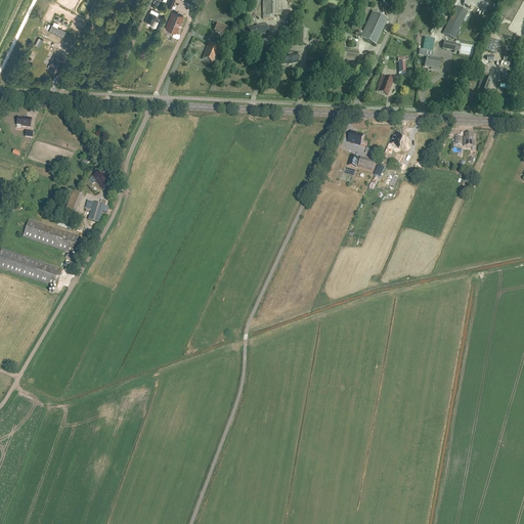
[(175,0),(169,0),(166,6),(171,9),(175,0)]
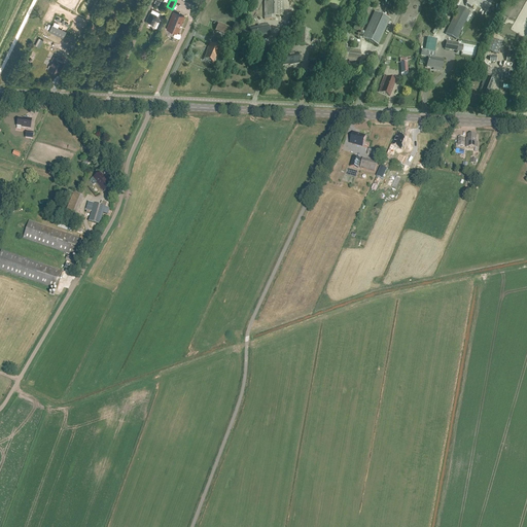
[(258,9),(262,0),(254,0),(251,7),(258,9)]
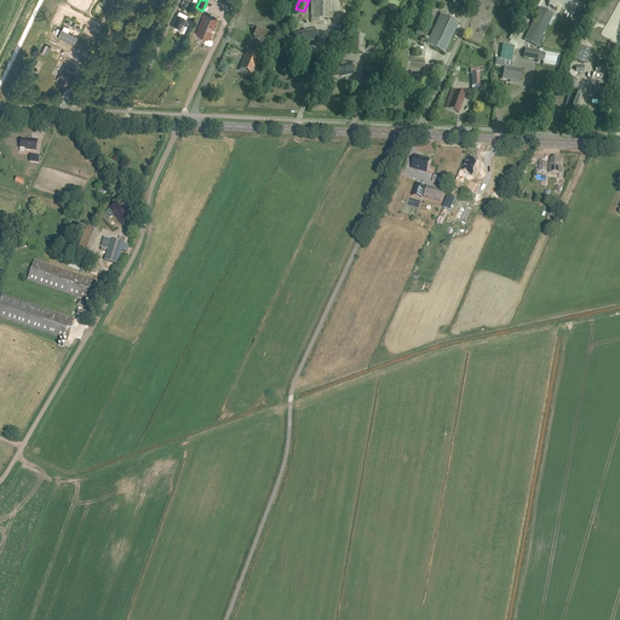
[(323,3),(323,0),(310,0),(311,23),(323,23),(323,19),(333,19),(333,3),(323,3)]
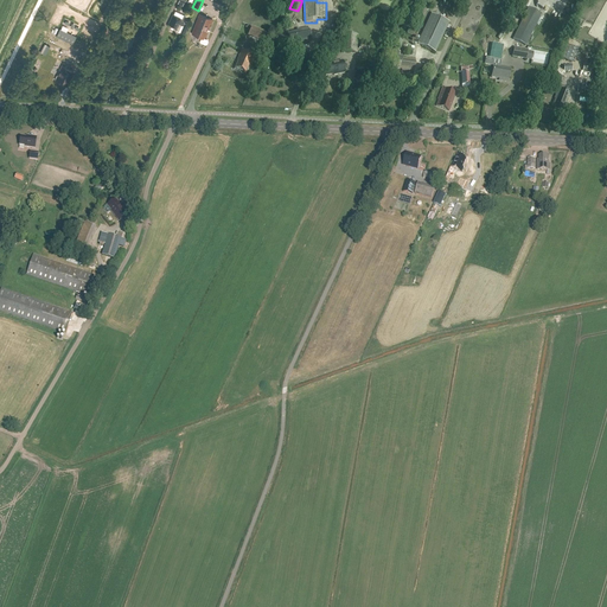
[(282,23),(289,26),(296,11),(289,7),(282,23)]
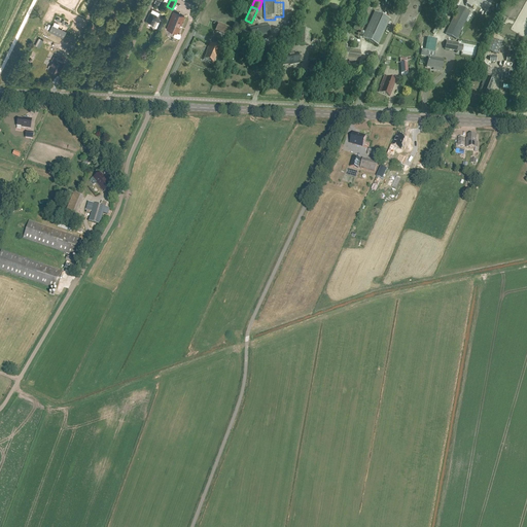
[(457,39),(470,11),(459,6),(446,34),(457,39)]
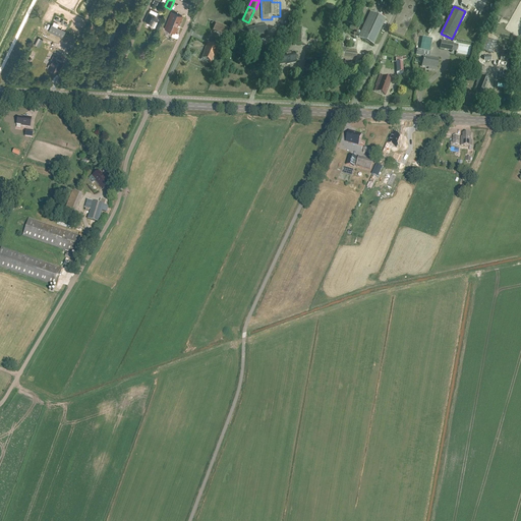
[(349,21),(354,10),(349,8),(344,19),(342,26),(345,27),(348,21),(349,21)]
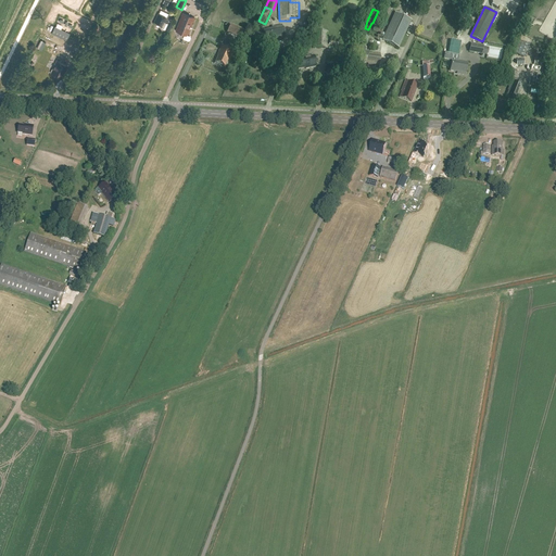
[(173,23),(167,21),(171,14),(160,10),(154,22),(163,26),(162,27),(168,30),(173,23)]
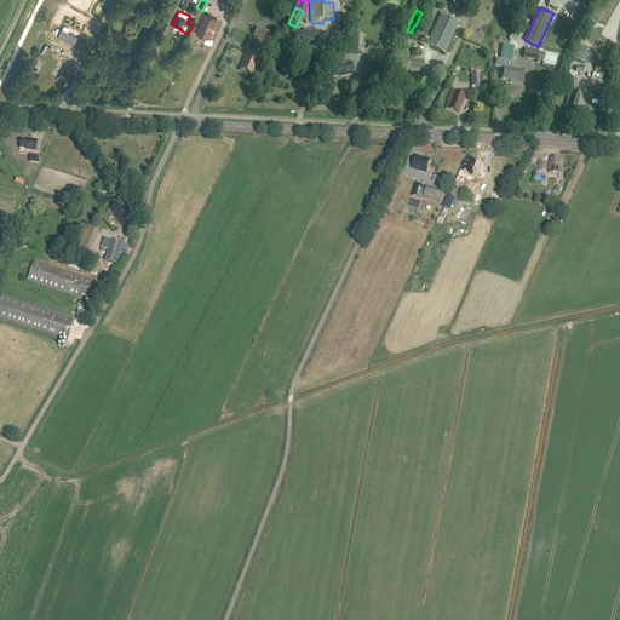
[(216,24),(217,21),(204,15),(196,34),(206,39),(205,41),(206,42),(210,45),(211,45),(212,42),(212,41),(208,40),(211,34),(211,33),(210,33),(213,24),(216,26),(216,24)]
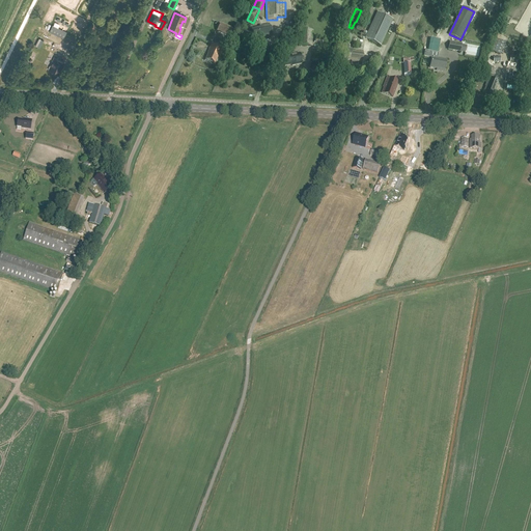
[(381,45),(392,19),(378,12),(365,38),(381,45)]
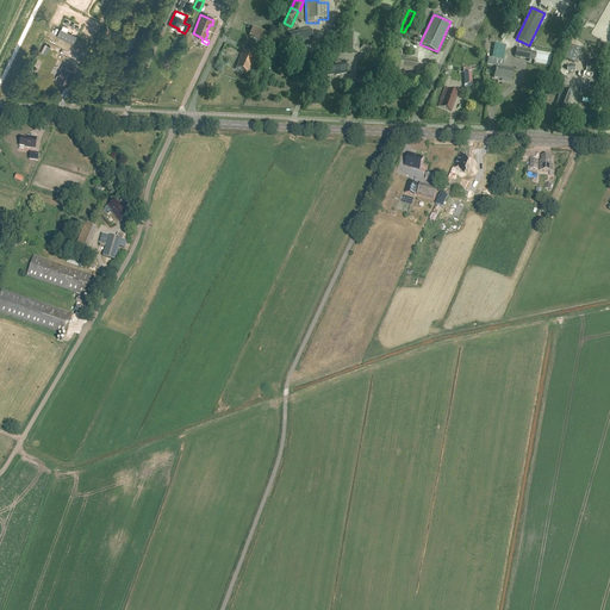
[(249,36),(262,42),(263,41),(267,33),(267,32),(254,26),(249,36)]
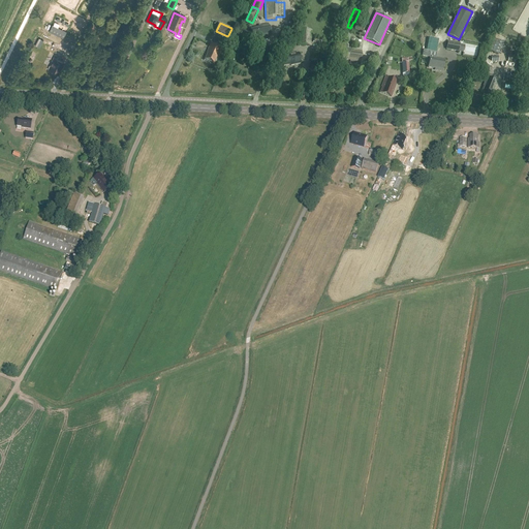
[(271,36),(268,24),(258,25),(259,27),(250,28),(251,32),(248,33),(248,30),(243,31),(245,40),(262,36),(262,37),(271,36)]
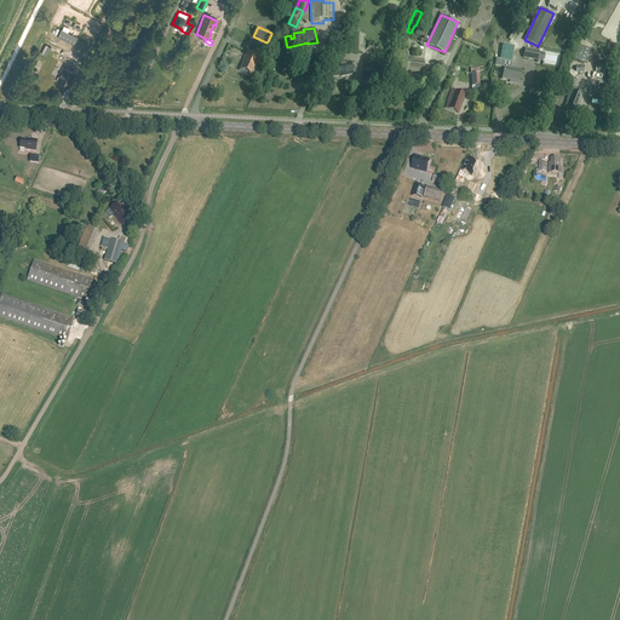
[(58,38),(74,45),(78,38),(62,30),(58,38)]
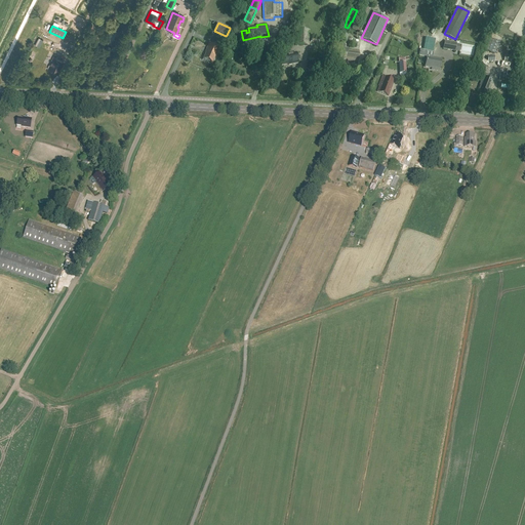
[(235,31),(230,29),(227,35),(232,37),(235,31)]
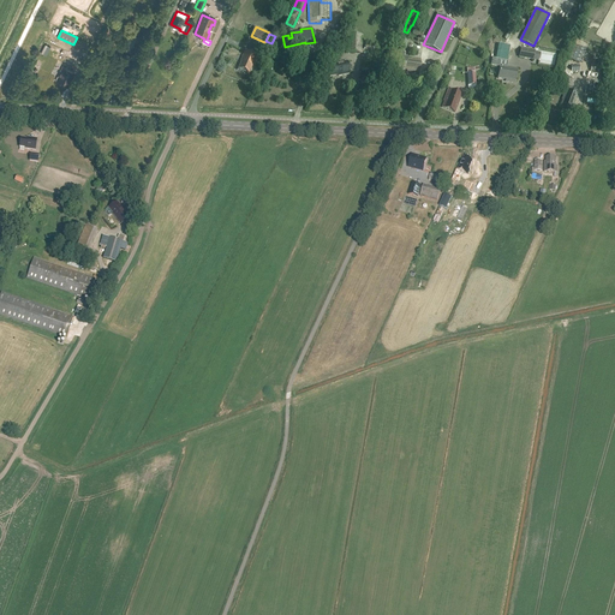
[(360,53),(363,35),(348,34),(346,52),(360,53)]
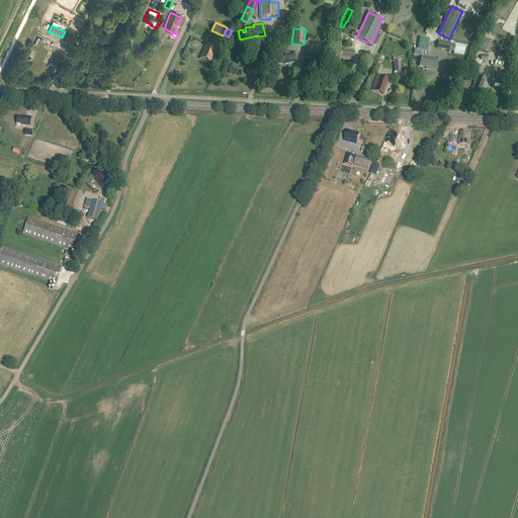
[(336,48),(340,49),(341,45),(344,35),(337,32),(334,42),(337,42),(336,48)]
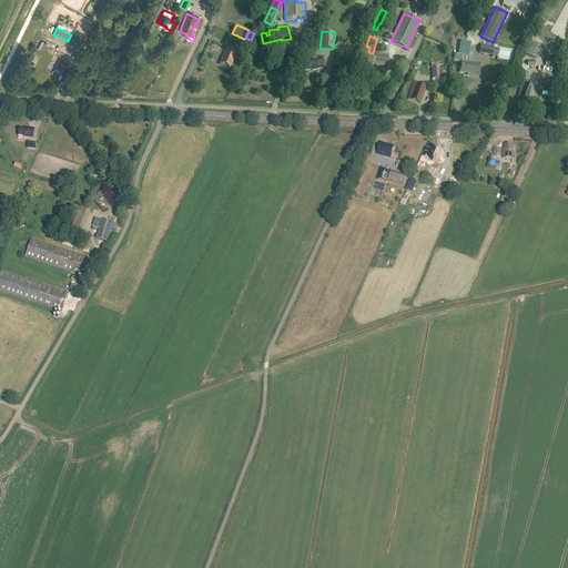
[(466,54),(474,44),(466,39),(458,49),(466,54)]
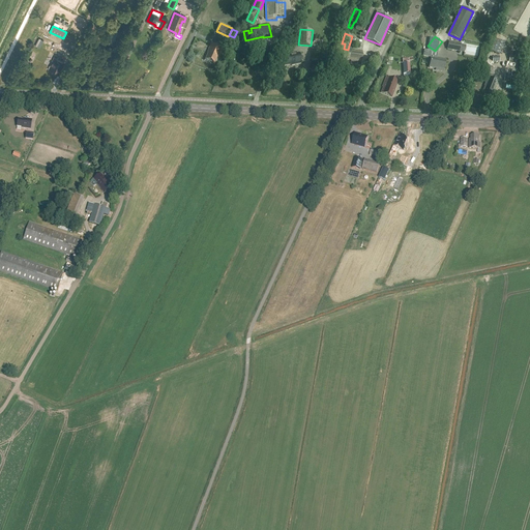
[(280,38),(276,47),(283,49),(286,40),(280,38)]
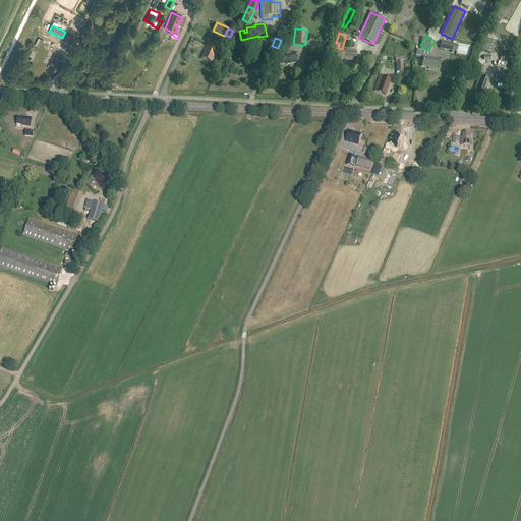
[(486,39),(481,50),(484,52),(489,40),(486,39)]
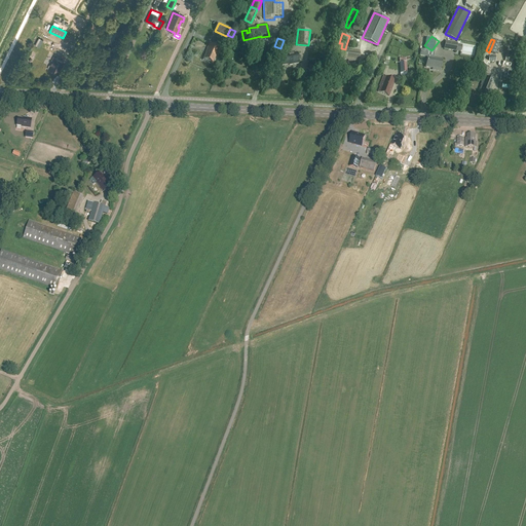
[(446,41),(444,48),(456,50),(457,43),(446,41)]
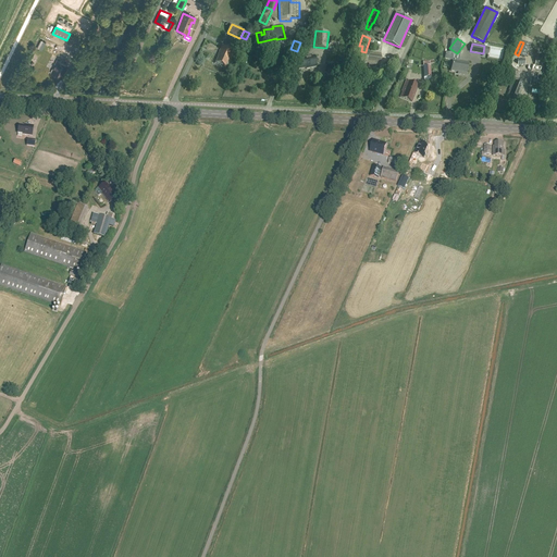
[(230,60),(233,51),(222,47),(219,52),(219,53),(218,56),(219,56),(215,62),(225,66),(229,60),(230,60)]
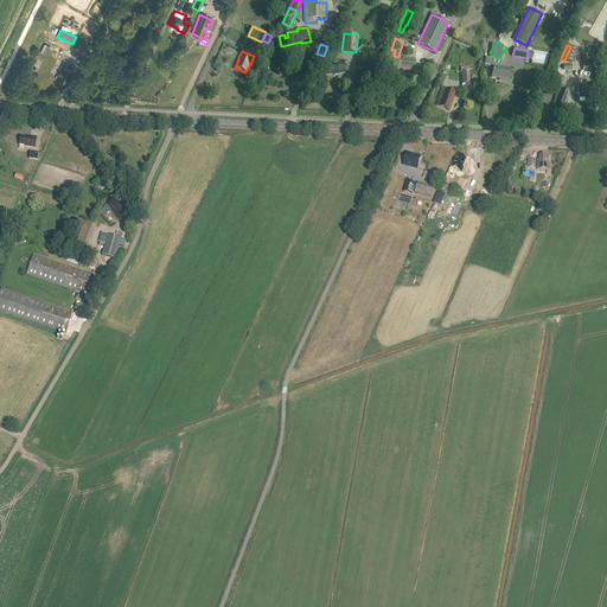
[(340,61),(342,52),(334,51),(333,62),(332,63),(324,65),(326,76),(334,74),(334,75),(345,72),(343,61),(340,61)]
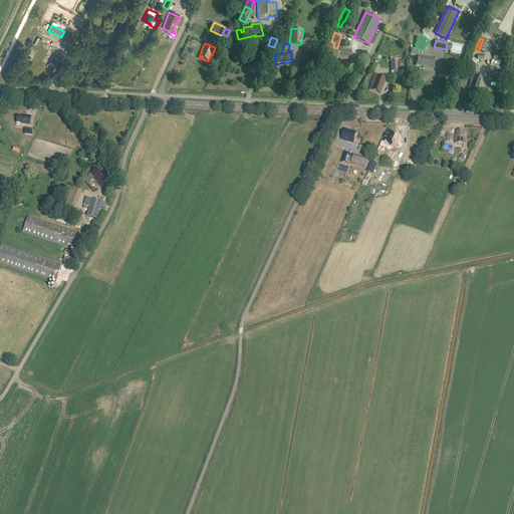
[(45,61),(49,51),(40,46),(35,56),(45,61)]
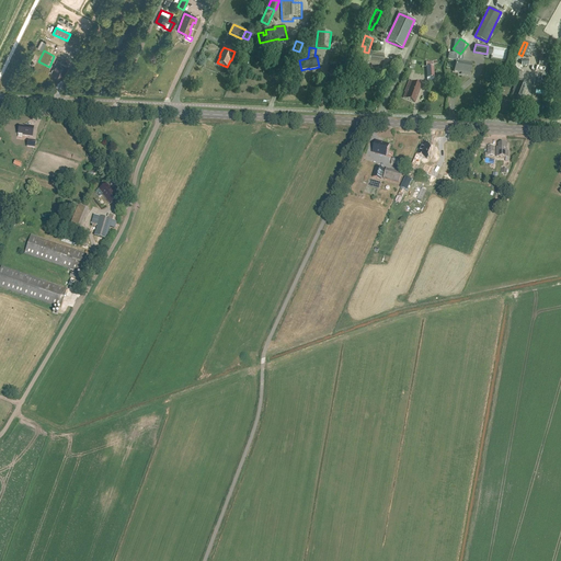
[(368,53),(364,52),(362,52),(361,63),(371,64),(373,53),(371,53),(368,53)]
